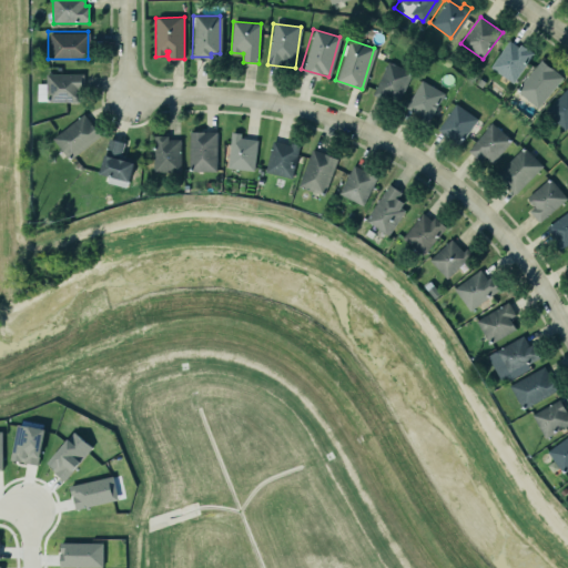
[(507,39),(517,46),(519,42),(531,51),(511,81),(488,66),(507,39)]
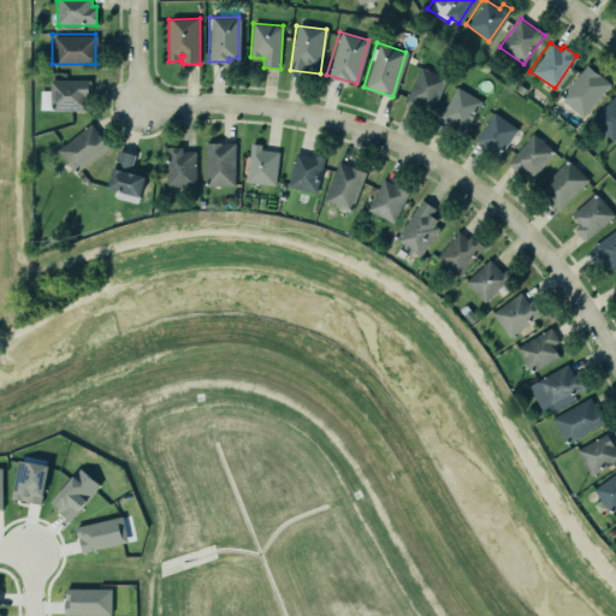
[(586,65),(609,83),(581,117),(558,99),(586,65)]
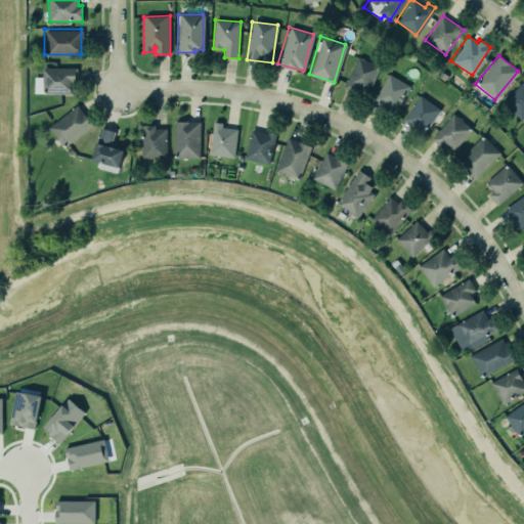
[(357,56),(380,67),(367,92),(355,87),(353,93),(343,88),(357,56)]
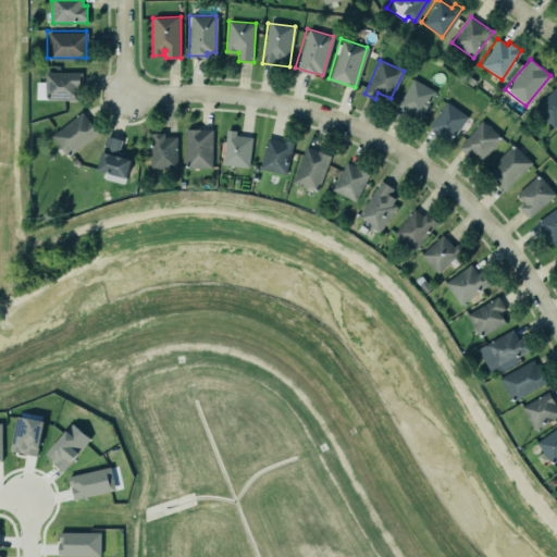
[(44,71),(81,71),(81,86),(75,86),(75,98),(44,98),(44,71)]
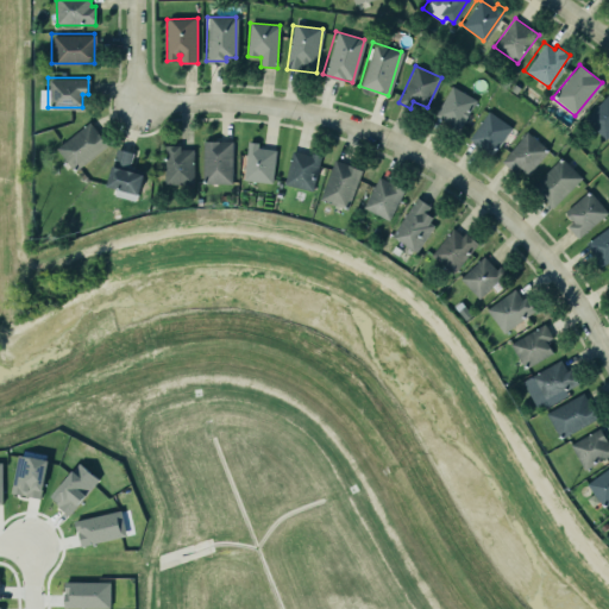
[(433,114),(451,85),(475,99),(458,129),(433,114)]
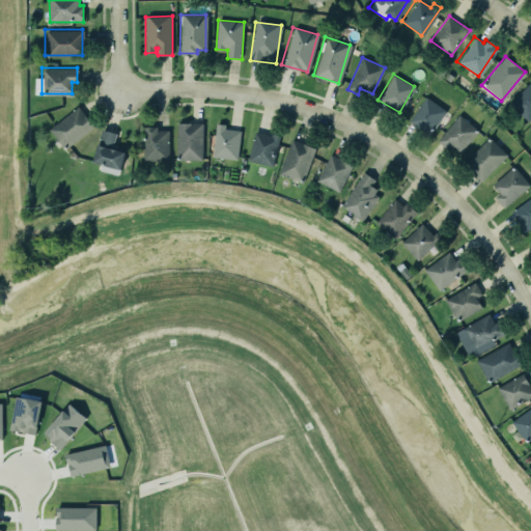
[(530,119),(530,81),(509,105),(528,122),(530,119)]
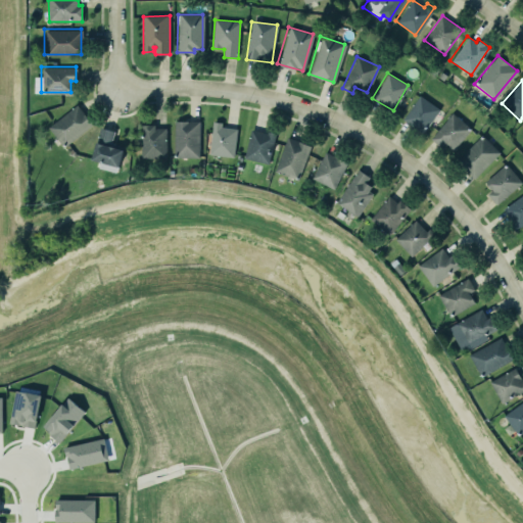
[(423,134),(440,109),(420,96),(403,120),(423,134)]
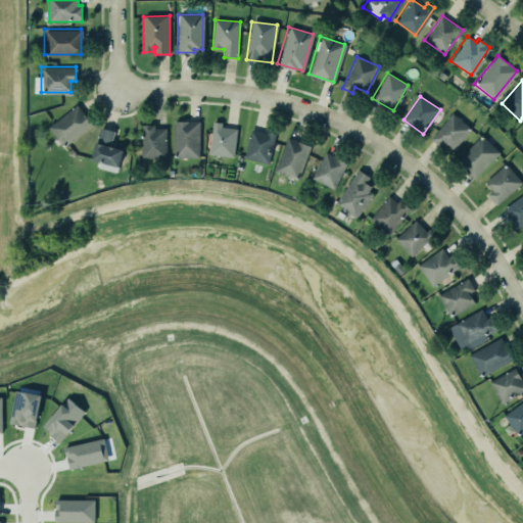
[(46,126),(76,103),(91,124),(62,146),(58,141),(55,144),(51,140),(54,136),(46,126)]
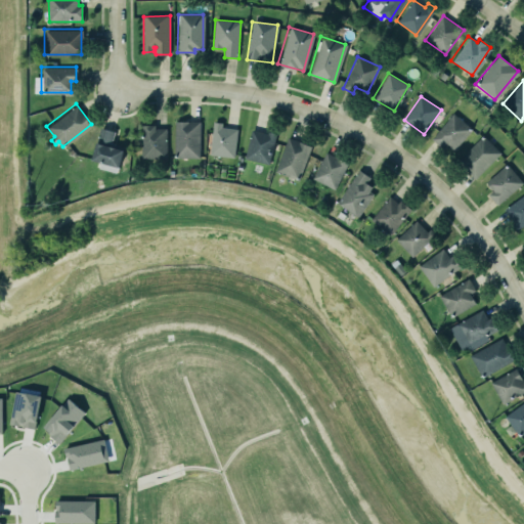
[(454,150),(472,129),(453,114),(432,139),(442,147),(445,143),(454,150)]
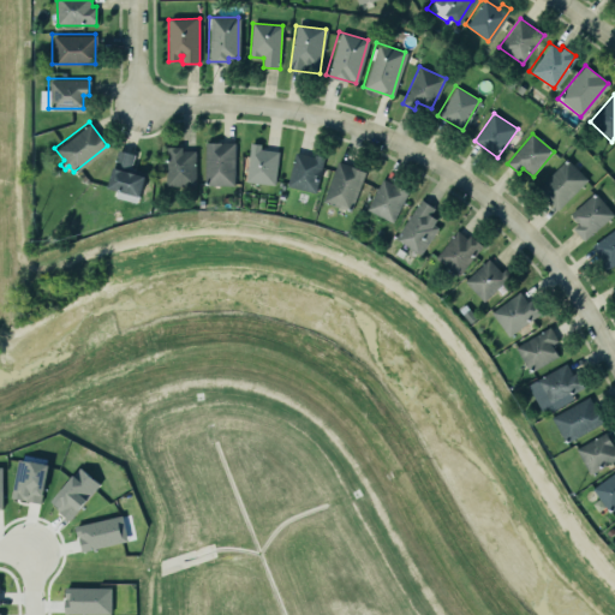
[(203,142),(233,142),(233,184),(203,184),(203,142)]
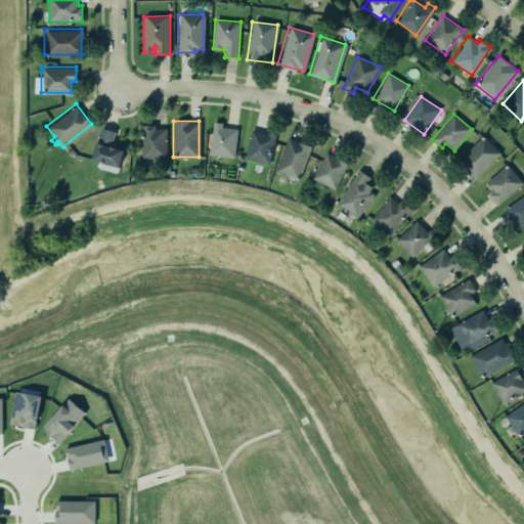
[(212,121),(221,122),(220,126),(236,128),(232,157),(209,154),(212,121)]
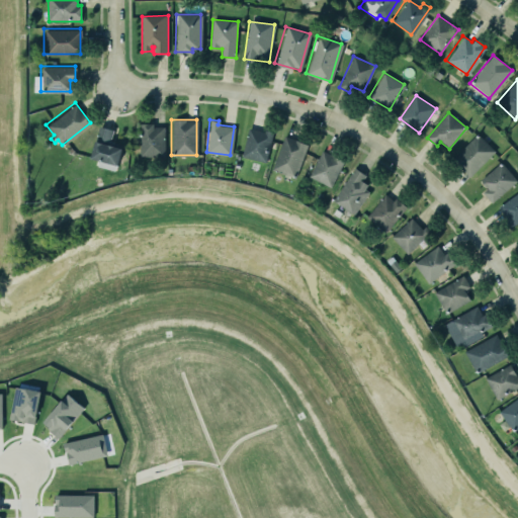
[(98,124),(90,156),(116,163),(120,146),(108,143),(112,128),(98,124)]
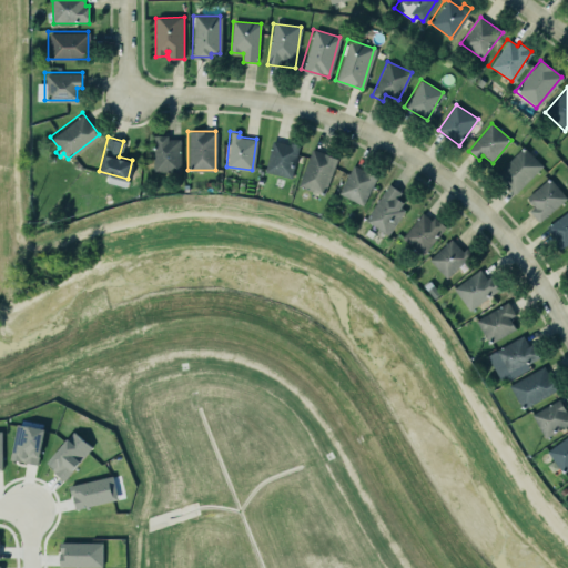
[(181,138),(154,137),(153,172),(180,172),(181,138)]
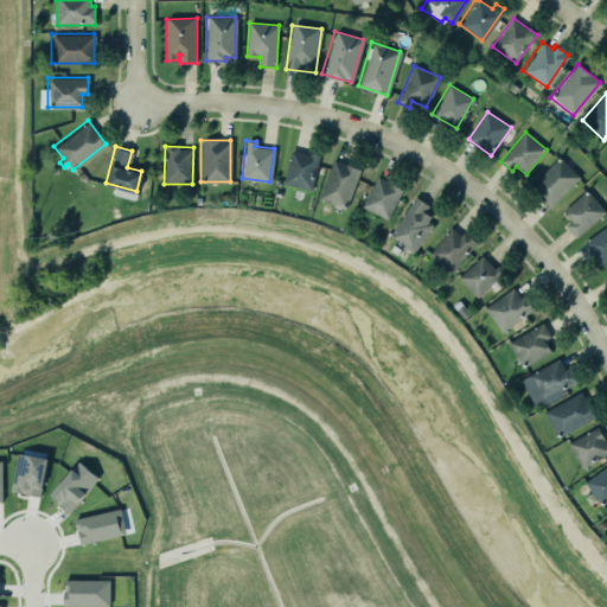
[(289,148),(281,183),(310,189),(318,153),(308,151),(308,153),(289,148)]
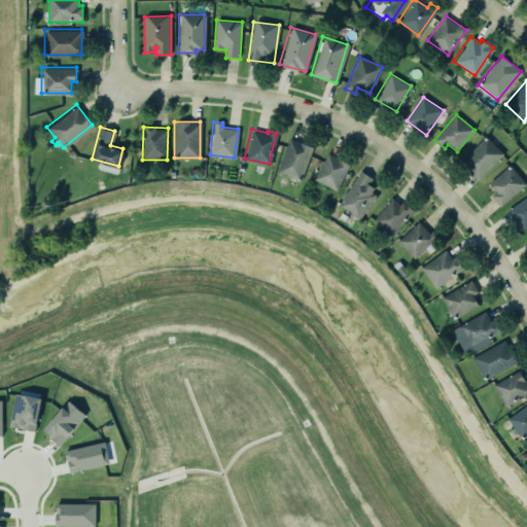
[(504,153),(486,136),(460,163),(479,180),(504,153)]
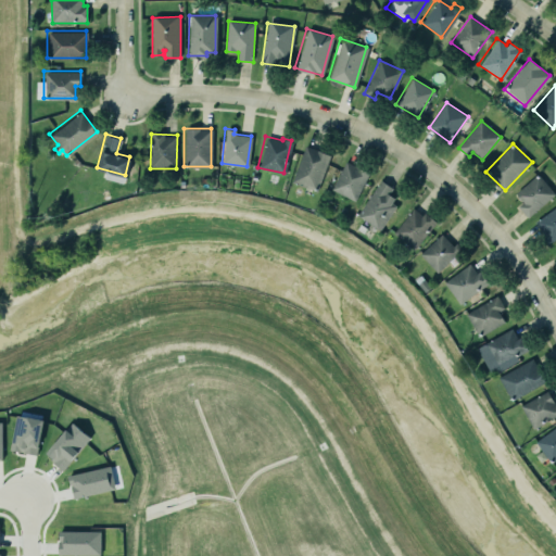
[(303,144),(329,154),(316,191),(290,181),(303,144)]
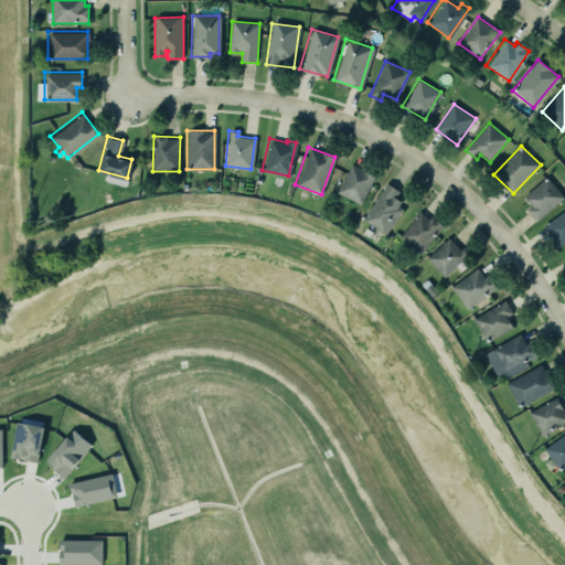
[(336,192),(359,204),(374,176),(350,163),(336,192)]
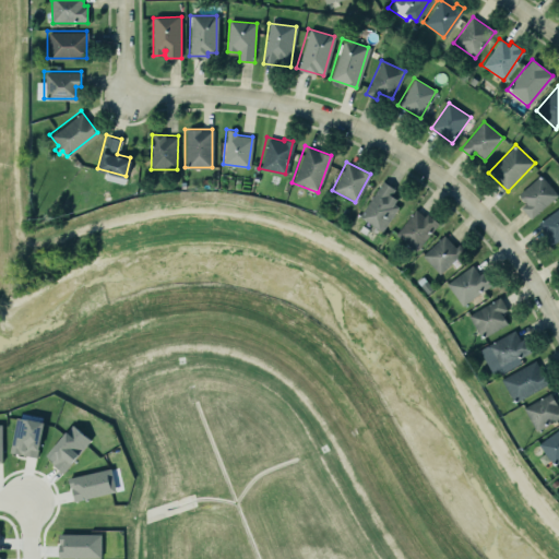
[(526,202),(520,207),(530,219),(557,194),(539,175),(519,193),(526,202)]
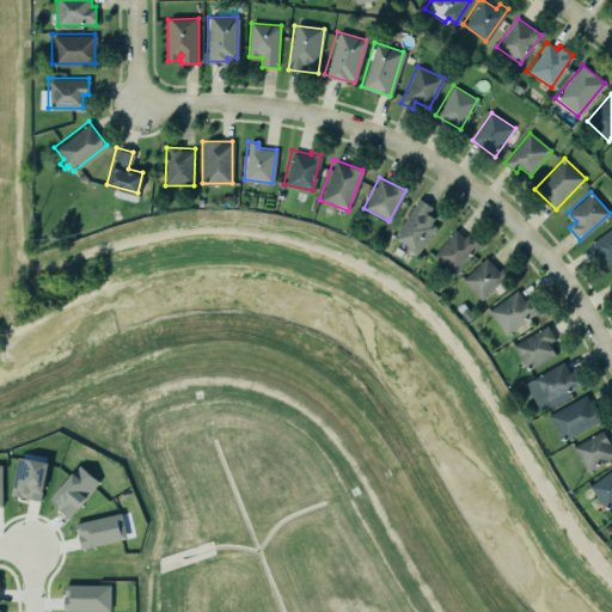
[(427,216),(433,207),(418,199),(393,238),(420,255),(439,224),(427,216)]
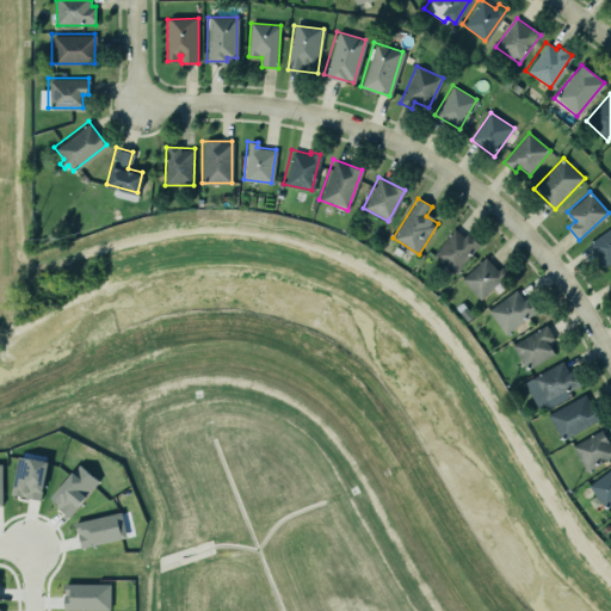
[(455,275),(479,246),(456,227),(432,255),(455,275)]
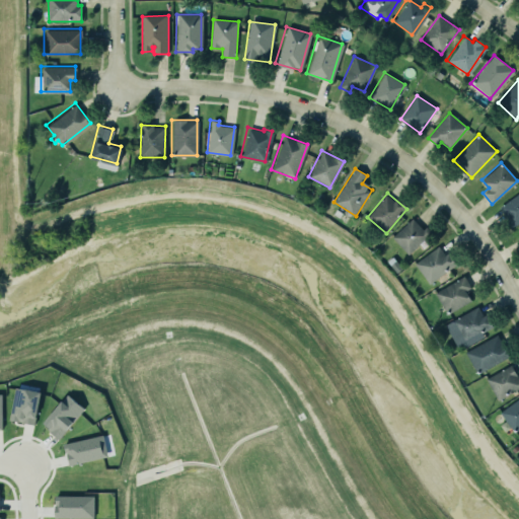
[(518,222),(518,194),(498,207),(511,228),(518,222)]
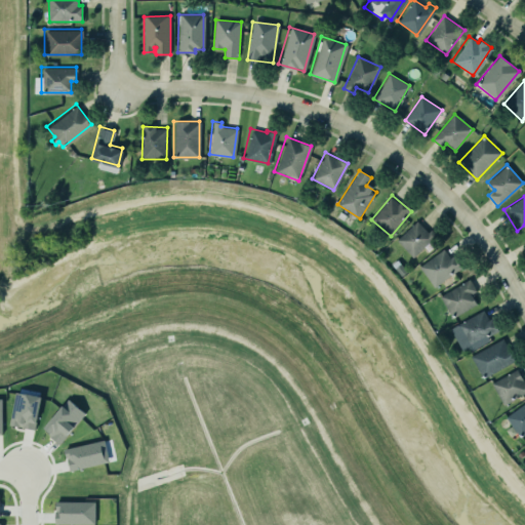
[(396,238),(412,256),(436,235),(431,229),(427,232),(416,219),(396,238)]
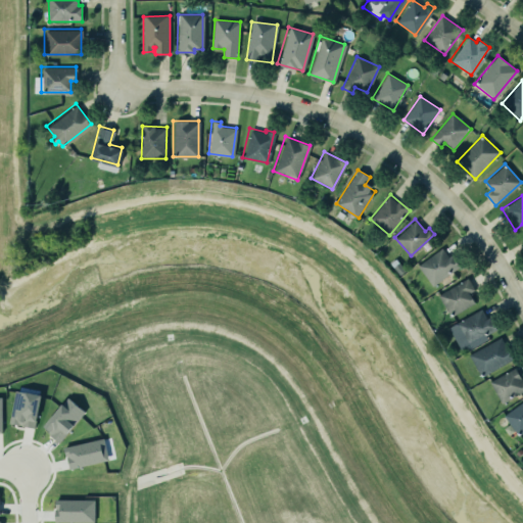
[(418,265),(431,286),(459,270),(445,247),(418,265)]
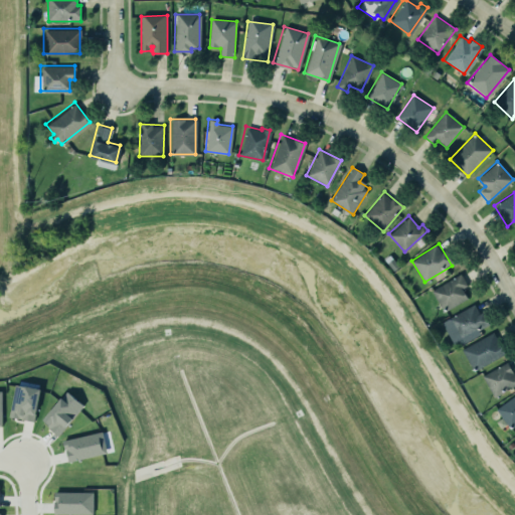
[(460,273),(432,290),(444,310),(466,297),(461,288),(467,285),(460,273)]
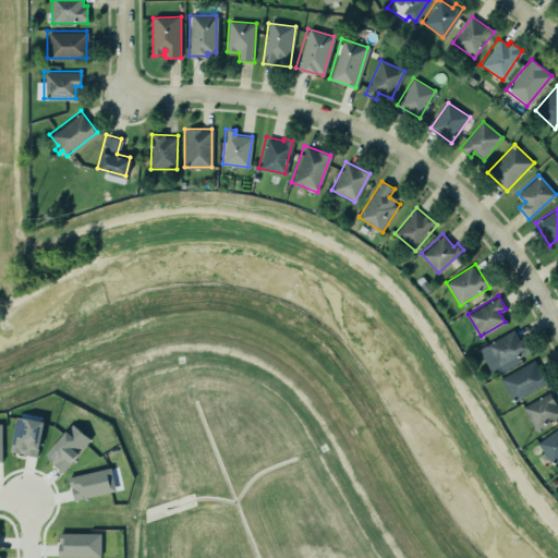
[(478,343),(509,327),(514,337),(519,335),(526,349),(514,355),(518,361),(495,373),(478,343)]
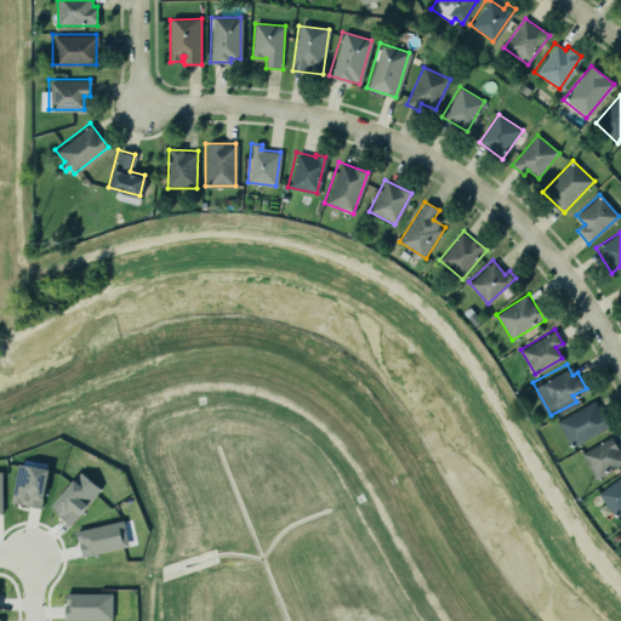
[(554,417),(591,398),(605,427),(569,445),(554,417)]
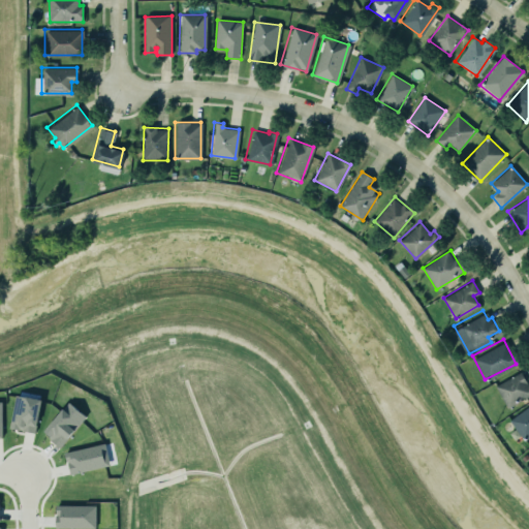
[(495,382),(521,369),(528,384),(528,395),(508,406),(495,382)]
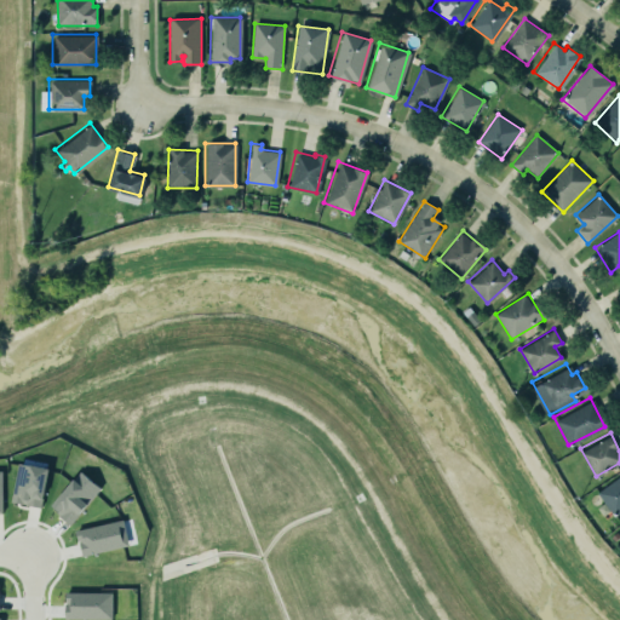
[(50,469),(19,463),(12,501),(41,507),(50,469)]
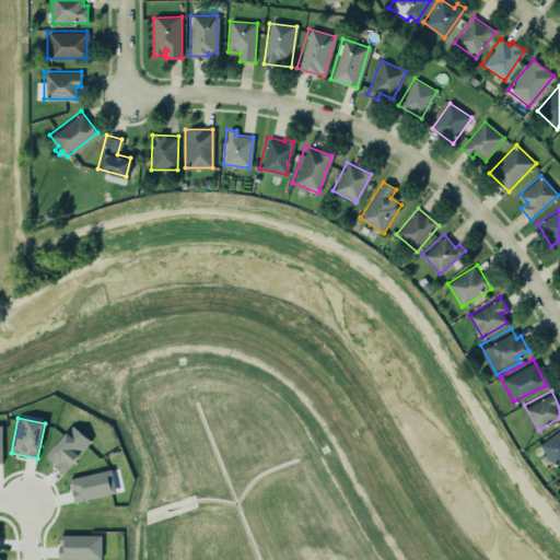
[(45,451),(71,421),(90,438),(63,467),(45,451)]
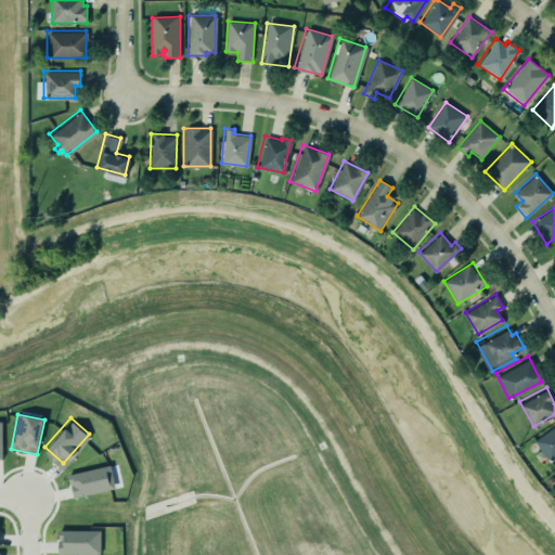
[(533,436),(554,420),(554,453),(549,459),(533,436)]
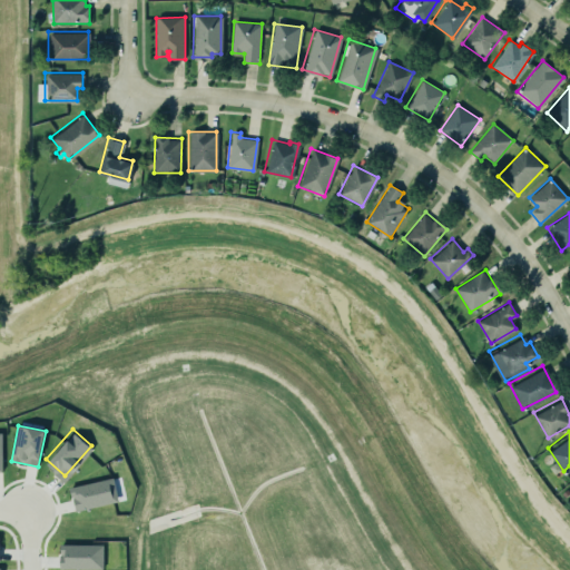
[(69,485),(111,475),(117,499),(75,509),(69,485)]
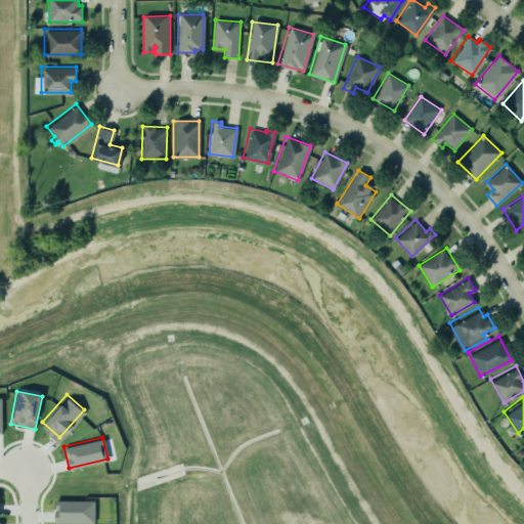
[(95,523),(95,501),(55,500),(55,523),(95,523)]
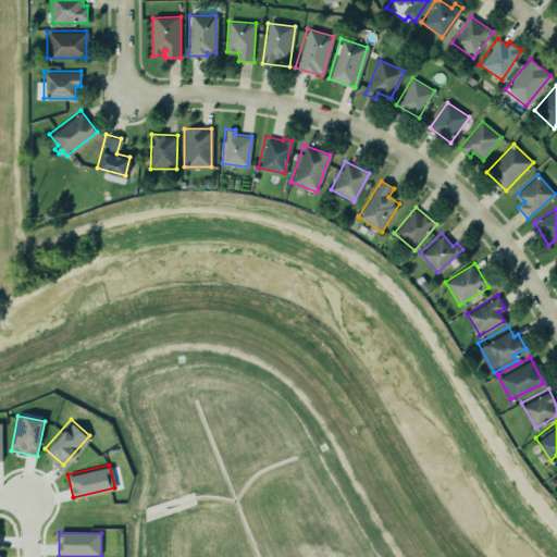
All buildings are outlined.
